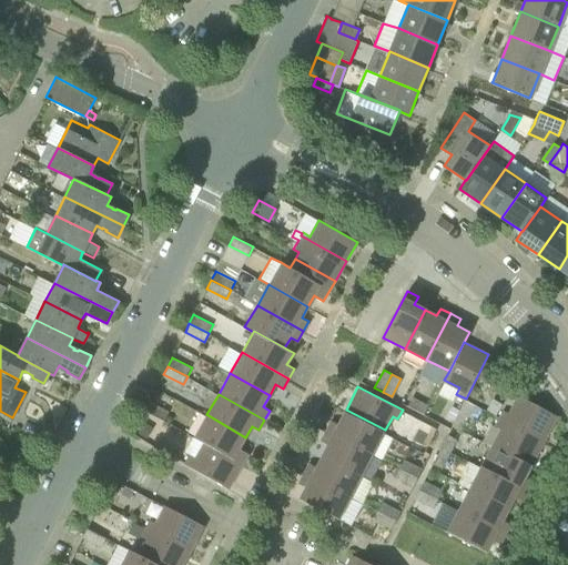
[(557,415),(545,409),(518,395),(509,412),(504,410),(500,415),(545,439),(557,415)]
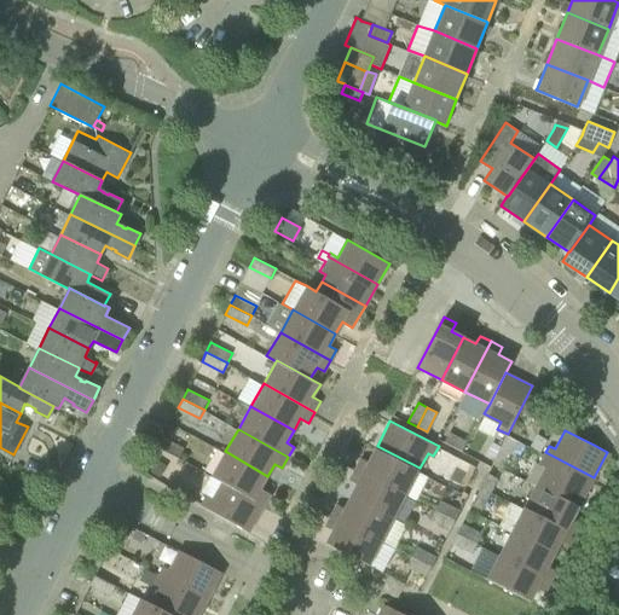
[(449,431),(444,441),(462,451),(467,441),(449,431)]
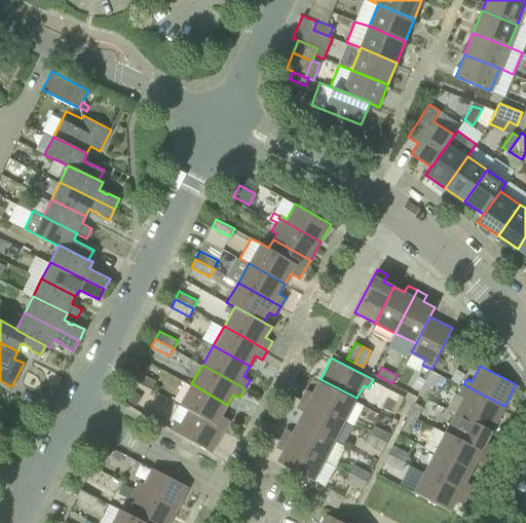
[(157,381),(139,372),(135,380),(153,388),(157,381)]
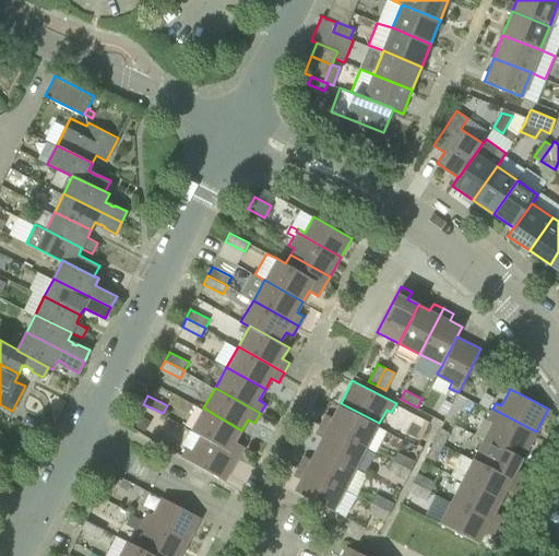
[(445,417),(451,405),(441,400),(436,412),(445,417)]
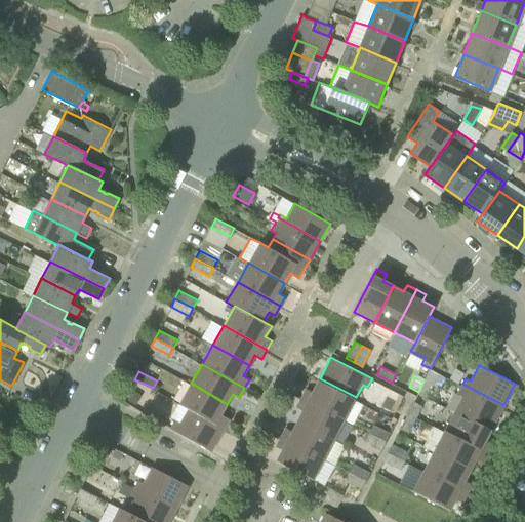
[(303,395),(346,417),(356,397),(320,378),(313,392),(307,388),(303,395)]
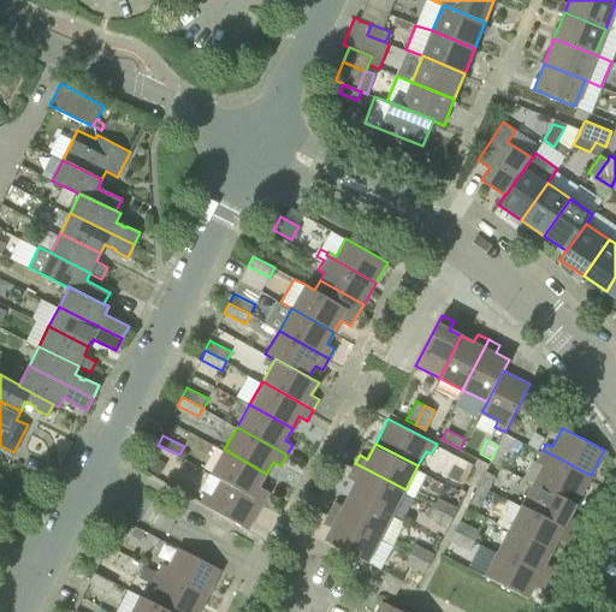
[(266,474),(224,449),(209,474),(220,479),(217,486),(259,510),(270,491),(260,486),(266,474)]
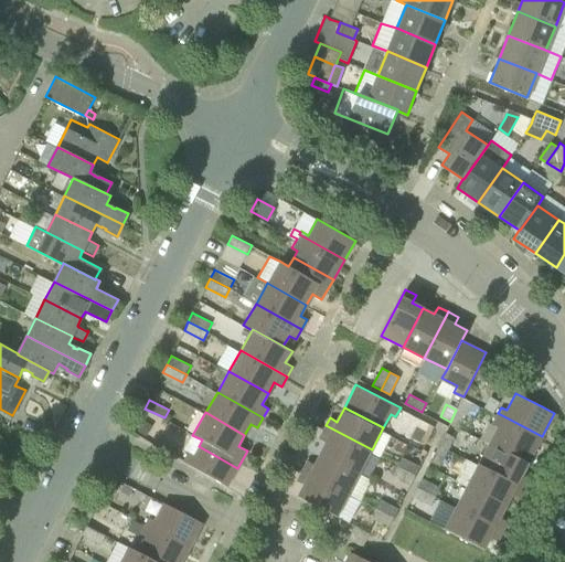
[(542,436),(498,413),(497,414),(492,424),(498,427),(491,439),(530,459),(542,436)]
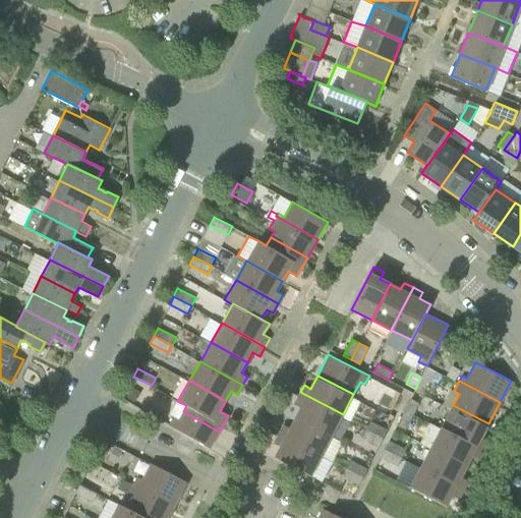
[(134,401),(140,391),(131,386),(126,396),(134,401)]
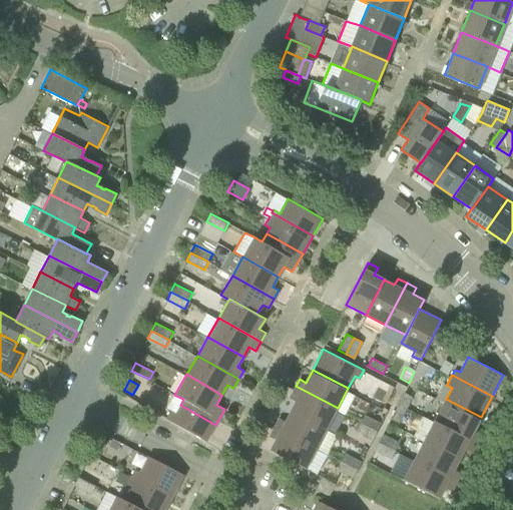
[(328,428),(338,408),(296,386),(290,398),(297,401),(292,410),(328,428)]
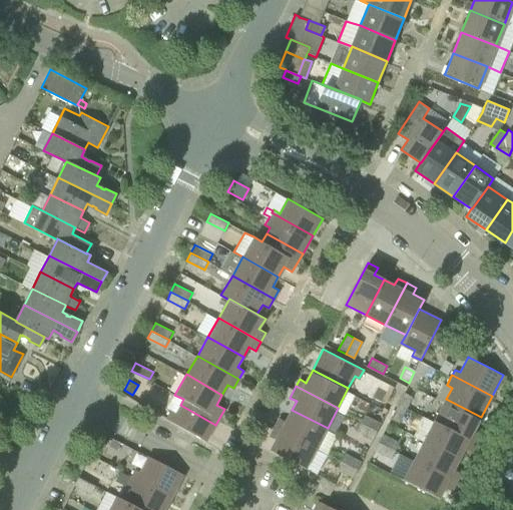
[(405,392),(400,401),(408,405),(413,396),(405,392)]
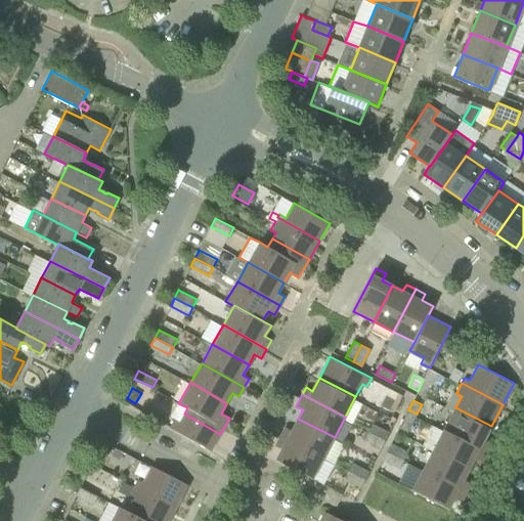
[(491,426),(455,407),(444,428),(487,450),(491,443),(484,439),(491,426)]
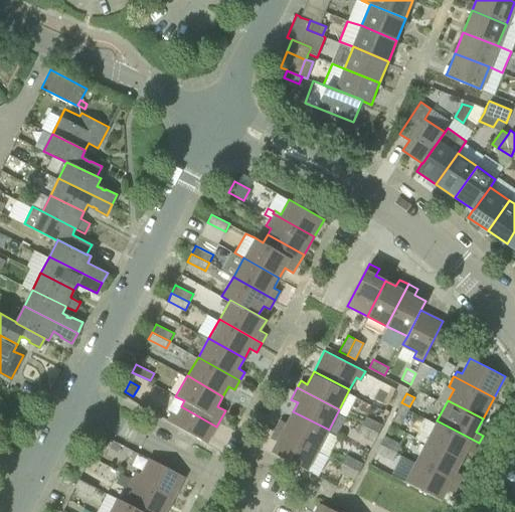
[(400,424),(409,406),(401,402),(392,419),(400,424)]
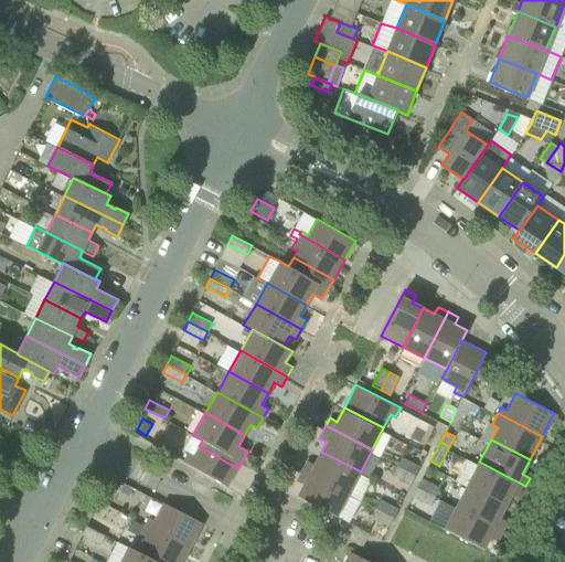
[(188,452),(183,460),(227,486),(237,468),(199,446),(193,455),(188,452)]
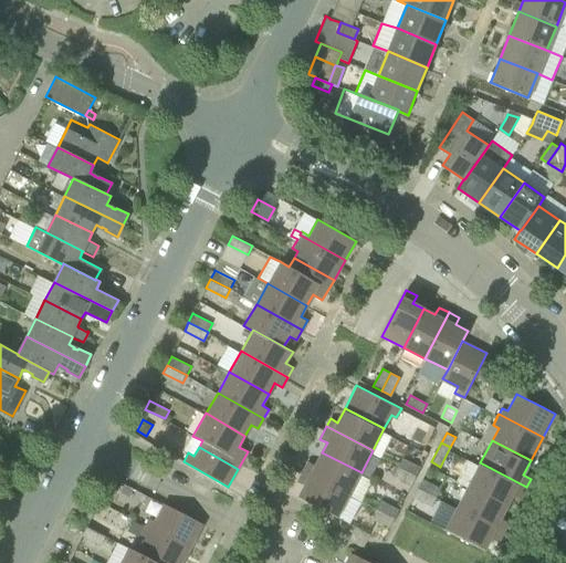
[(360,473),(362,472),(322,452),(315,465),(308,461),(303,471),(349,494),(360,473)]
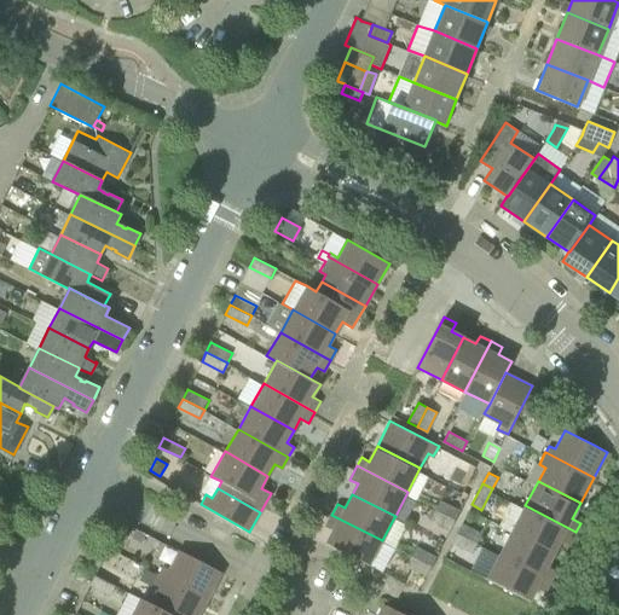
[(435,506),(456,517),(460,510),(439,499),(435,506)]
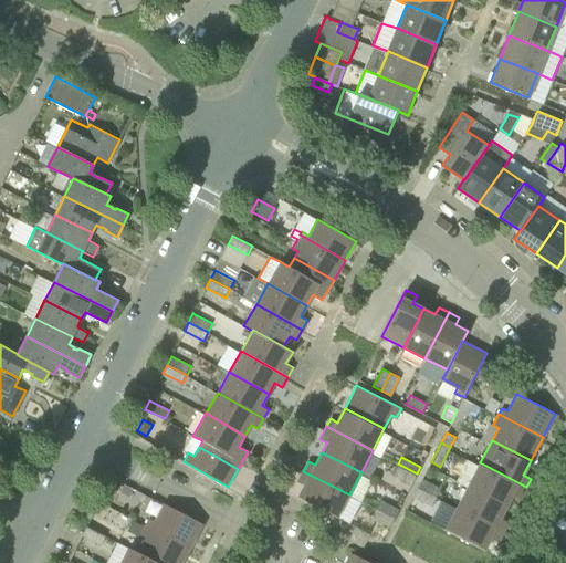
[(480,462),(469,486),(507,507),(513,496),(520,499),(526,487),(480,462)]
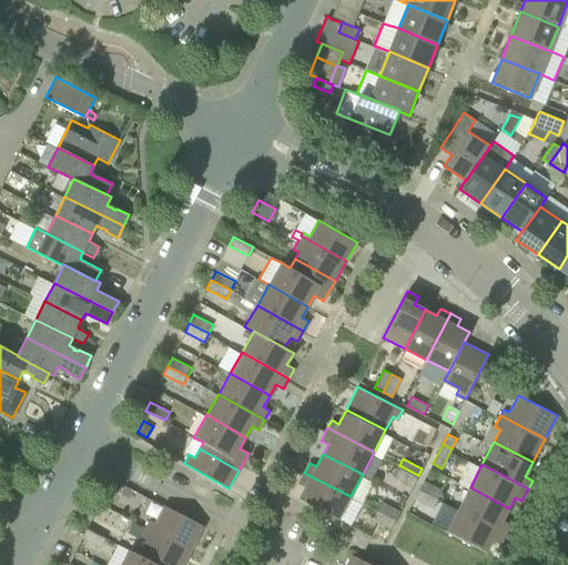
[(418,475),(399,465),(394,476),(413,486),(418,475)]
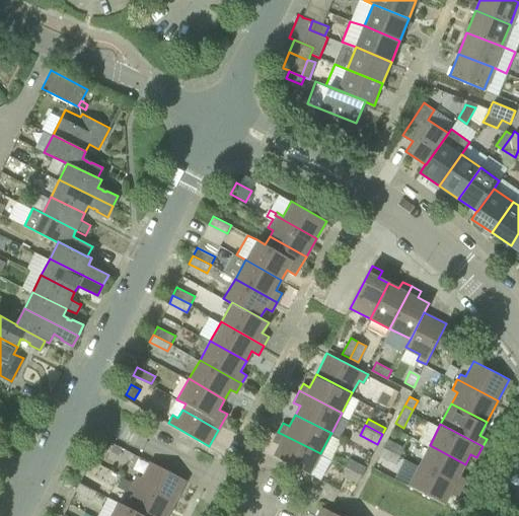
[(280,444),(274,455),(310,473),(320,453),(278,432),(273,441),(280,444)]
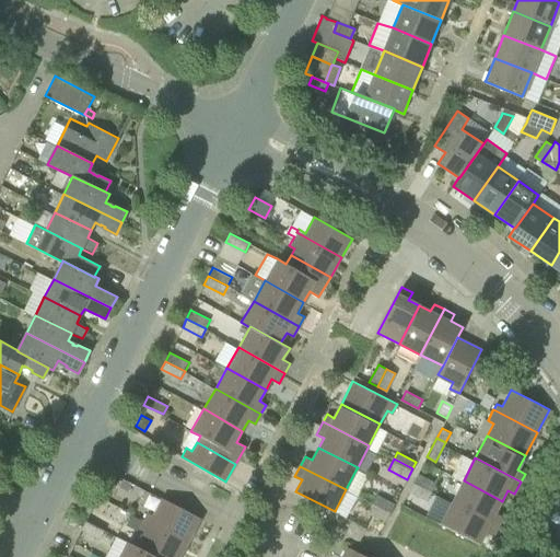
[(417,474),(412,483),(431,492),(435,484),(417,474)]
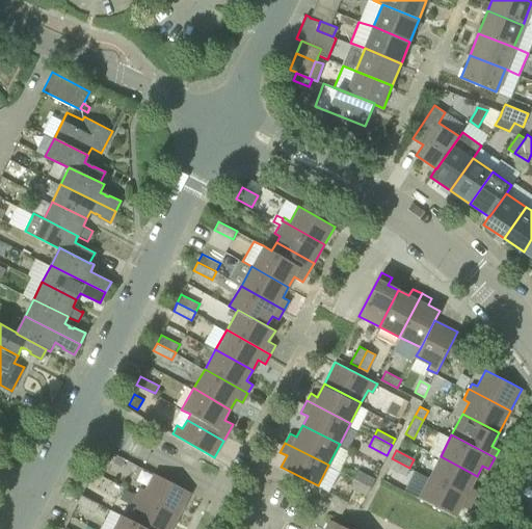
[(122,466),(125,458),(117,454),(113,461),(122,466)]
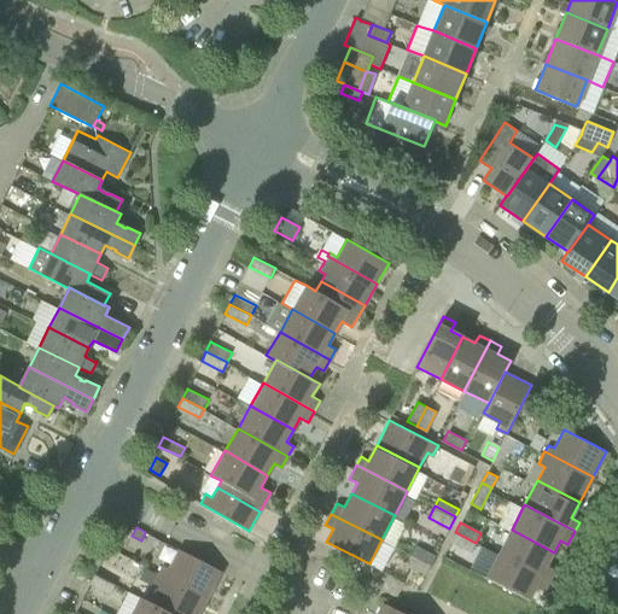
[(512,530),(500,554),(549,579),(555,568),(547,565),(554,553),(512,530)]
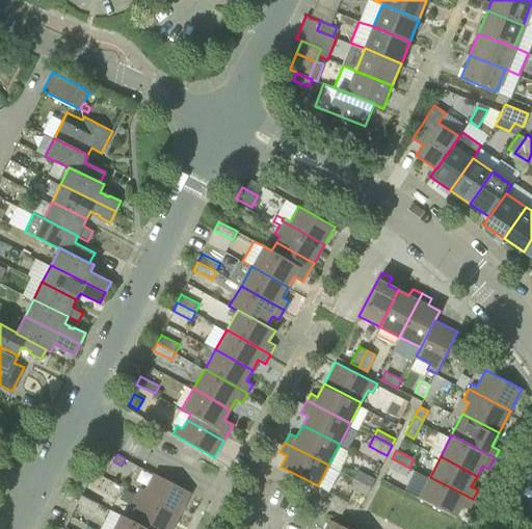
[(409,468),(392,458),(388,466),(405,475),(409,468)]
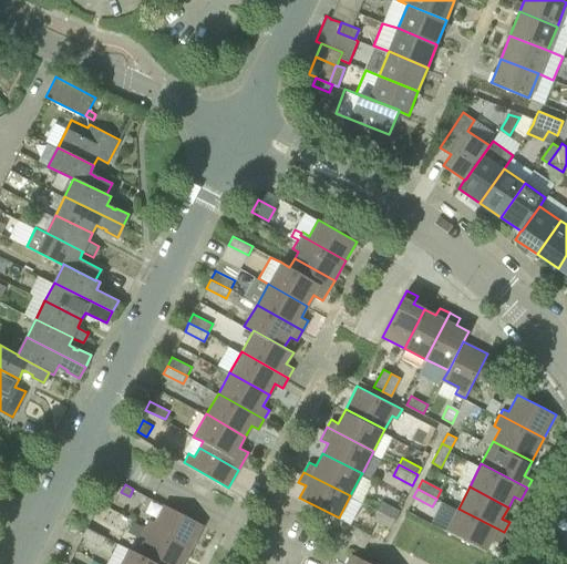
[(375,509),(395,519),(400,510),(380,500),(375,509)]
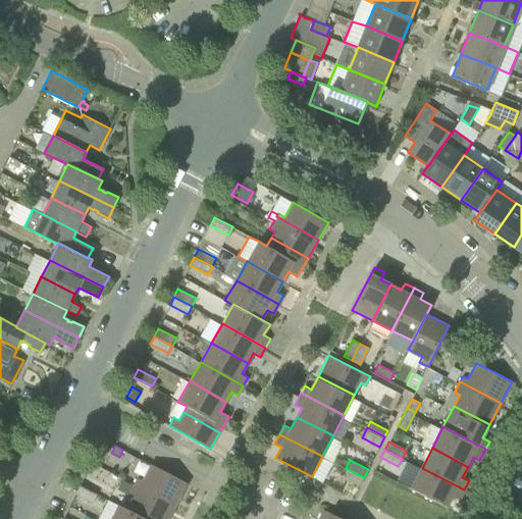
[(151,464),(143,479),(137,476),(133,484),(175,506),(188,482),(151,464)]
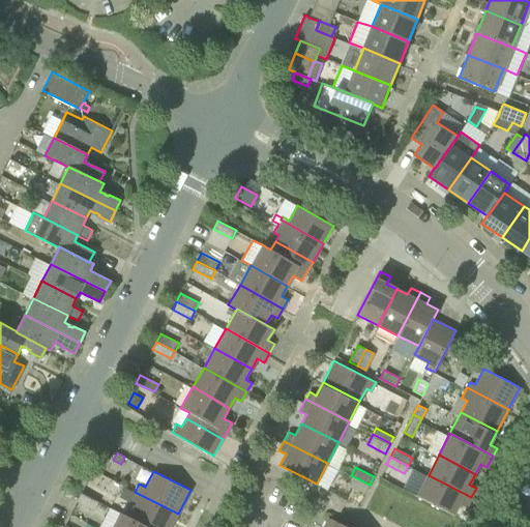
[(370,485),(351,475),(347,484),(365,493),(370,485)]
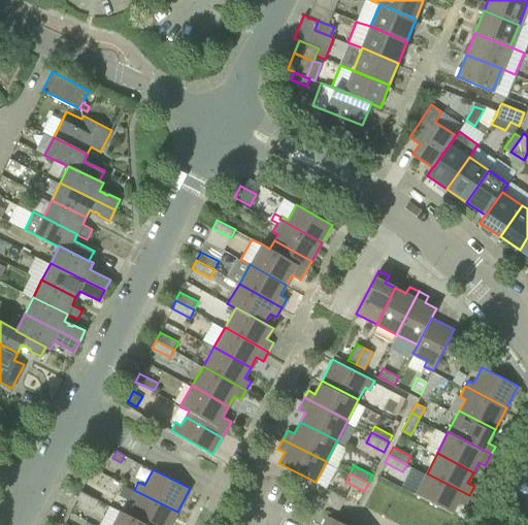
[(427,473),(416,494),(453,513),(458,501),(465,504),(469,495),(427,473)]
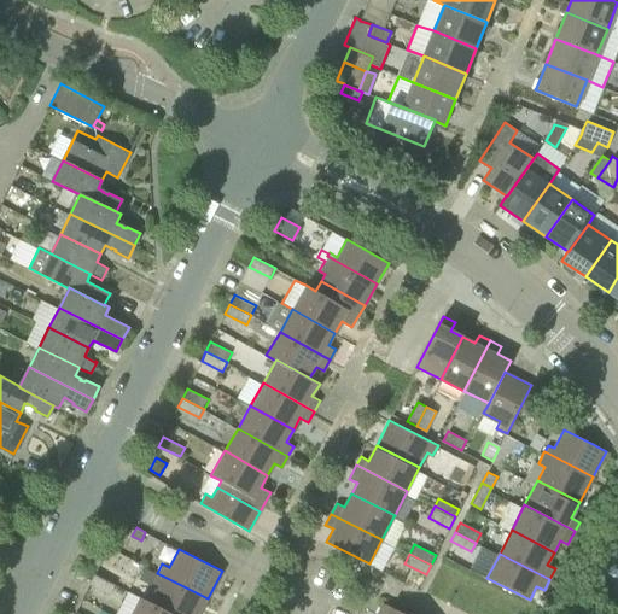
[(152,582),(157,573),(141,565),(138,573),(152,582)]
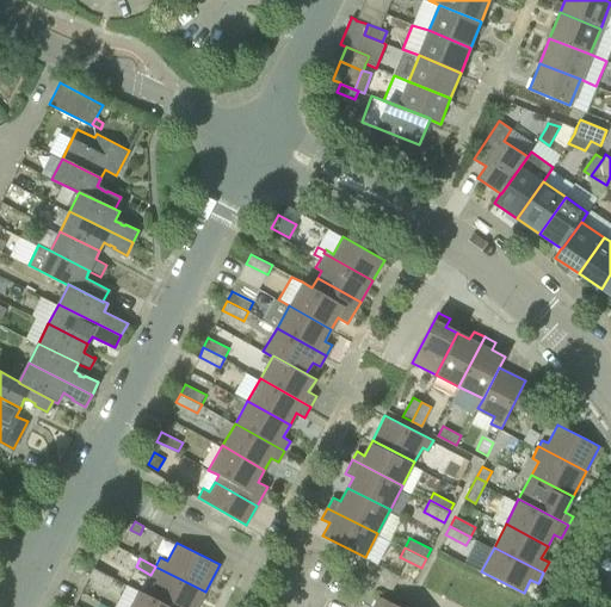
[(115,577),(93,567),(88,576),(110,587),(115,577)]
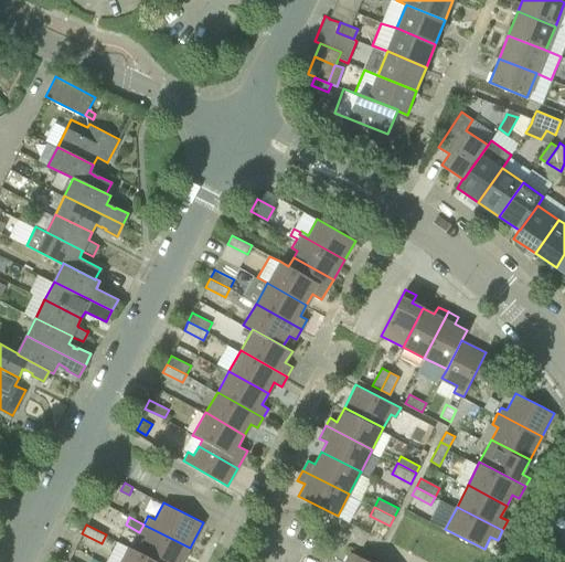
[(146,536),(138,551),(159,561),(181,561),(190,548),(144,525),(139,532),(146,536)]
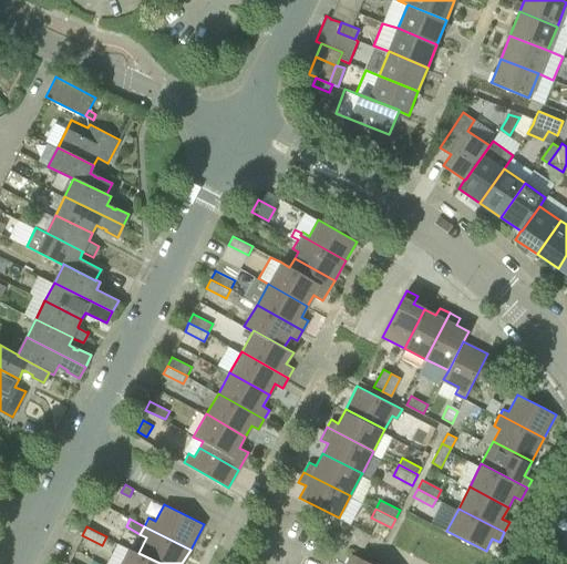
[(160,563),(138,553),(130,547),(121,563),(160,563)]
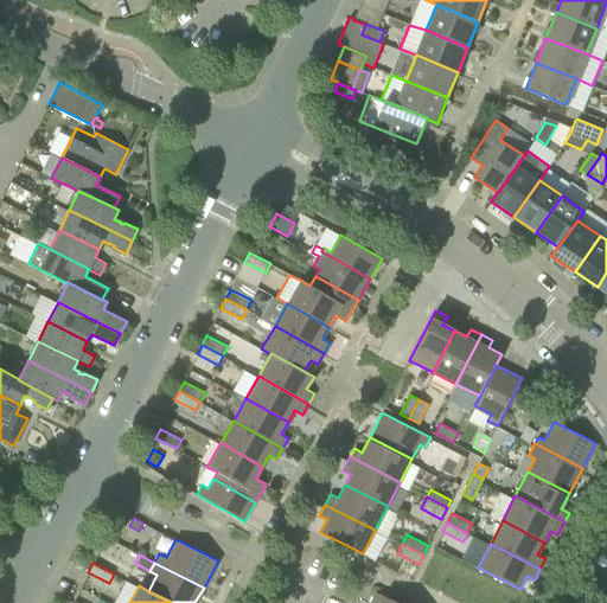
[(398,602),(377,591),(370,602),(398,602)]
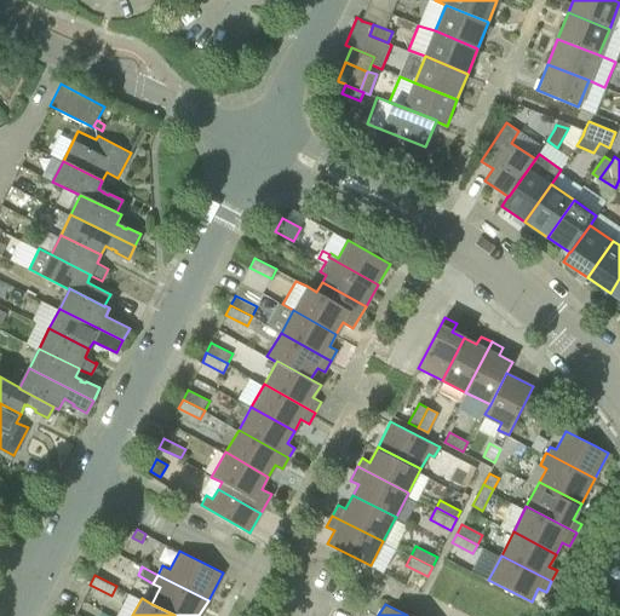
All buildings are outlined.
